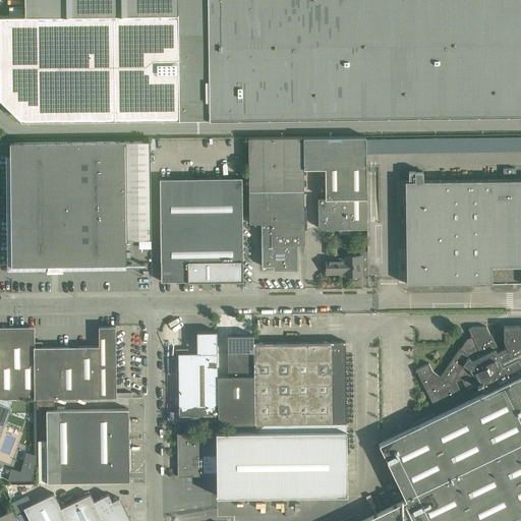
[(520,0),(24,0),(24,6),(9,6),(9,15),(0,14),(0,99),(22,120),(179,118),(520,114),(520,0)]
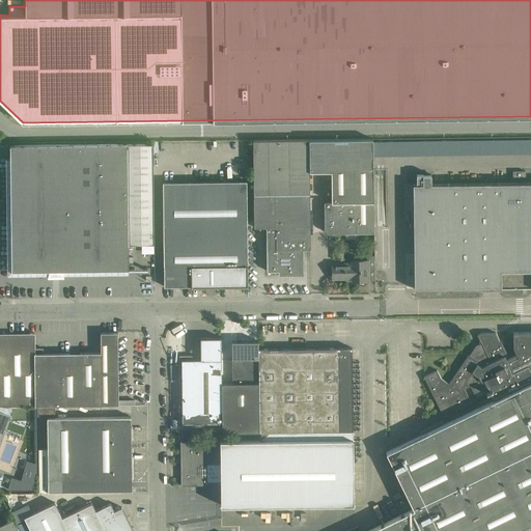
[(530,138),(384,140),(384,149),(383,149),(383,154),(515,152),(515,160),(530,159),(530,138)]
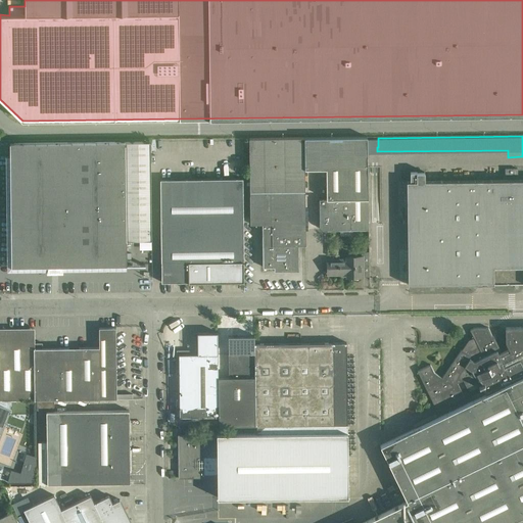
[(304,137),(249,138),(250,224),(263,224),(263,245),(263,267),(274,267),(274,271),(298,271),(298,244),(305,244),(304,137)]
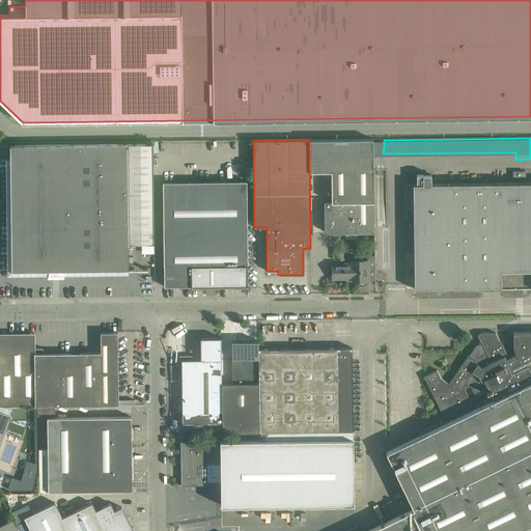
[(331,170),(332,197),(325,197),(326,201),(325,201),(325,229),(329,233),(374,232),(373,170),(373,139),(309,139),(309,170),(331,170)]
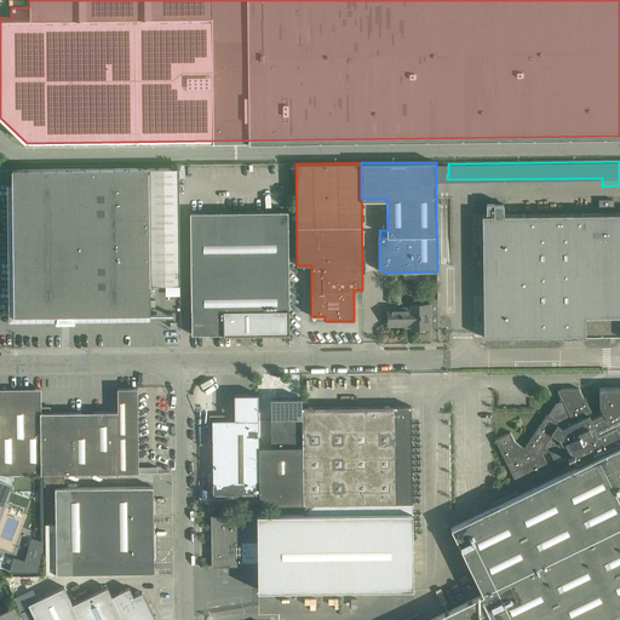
[(150,314),(150,285),(179,283),(178,167),(12,170),(13,316),(156,315),(156,314),(150,314)]
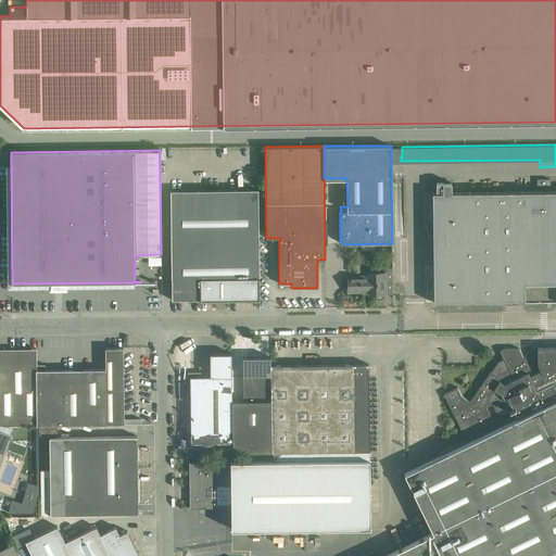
[(555,191),(476,192),(452,192),(452,182),(436,182),(436,193),(433,193),(433,228),(433,239),(428,239),(428,248),(433,248),(434,303),(555,301),(555,191)]
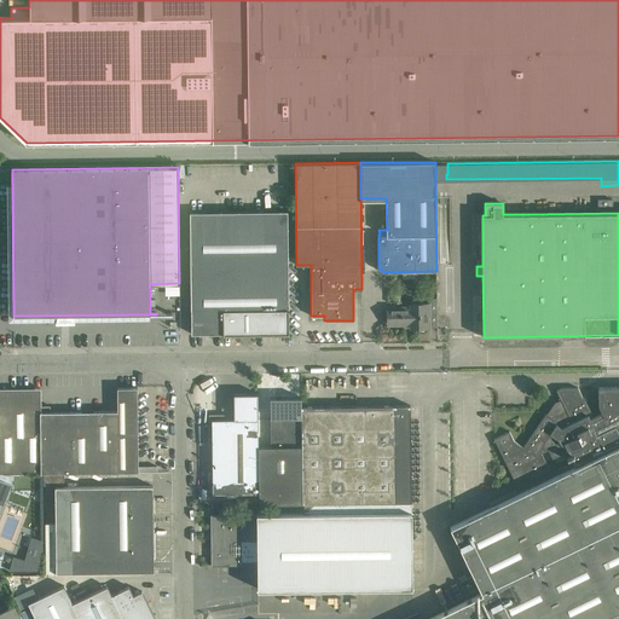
[(191,334),(289,333),(288,210),(190,212),(191,334)]
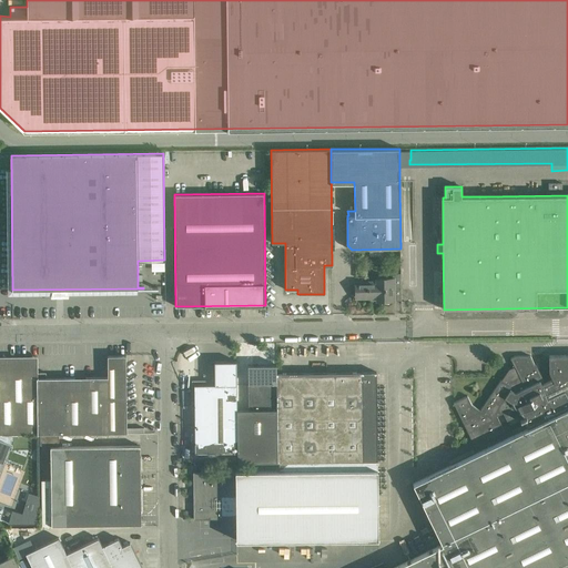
[(401,301),(401,273),(393,273),(393,279),(376,279),(376,282),(355,282),(355,297),(377,297),(377,301),(379,301),(379,302),(382,304),(388,304),(391,302),(391,301),(401,301)]
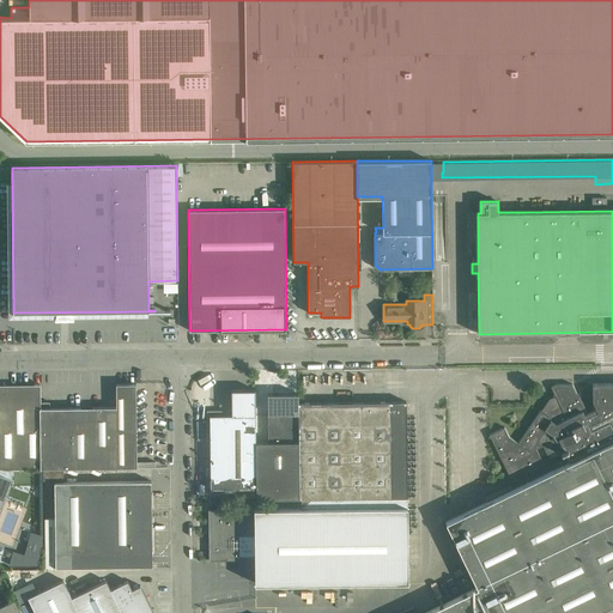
[(593,401),(595,408),(596,411),(588,416),(587,413),(572,384),(556,384),(551,387),(557,400),(553,402),(551,406),(550,405),(546,410),(547,411),(546,413),(540,410),(517,443),(509,436),(504,428),(489,435),(510,477),(520,472),(521,475),(544,465),(535,449),(542,445),(546,454),(559,448),(562,454),(565,453),(570,461),(612,439),(612,382),(592,383),(593,401)]
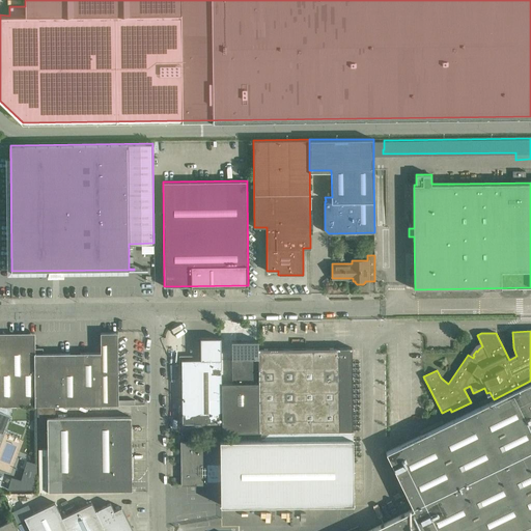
[(0,333),(0,406),(118,404),(118,399),(118,390),(117,332),(101,332),(101,353),(44,353),(44,347),(35,347),(34,333),(0,333)]
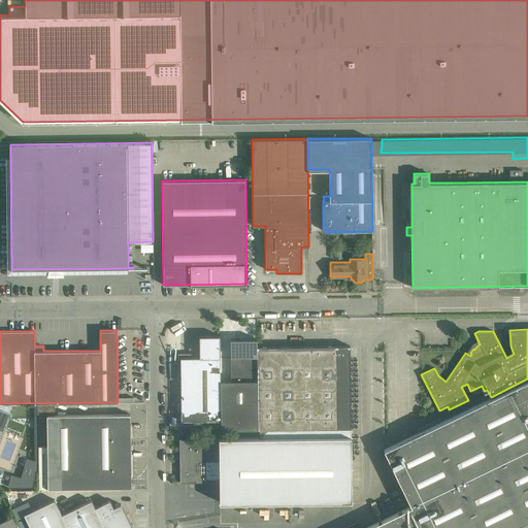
[(220,420),(220,381),(220,335),(199,336),(200,353),(178,354),(178,369),(180,368),(182,420),(191,420),(191,424),(201,424),(201,420),(220,420)]
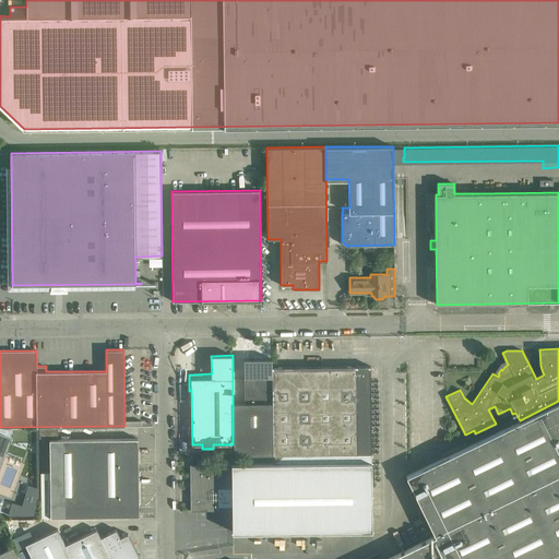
[(272,358),(244,359),(245,403),(233,403),(233,444),(234,455),(273,454),(272,367),(272,358)]
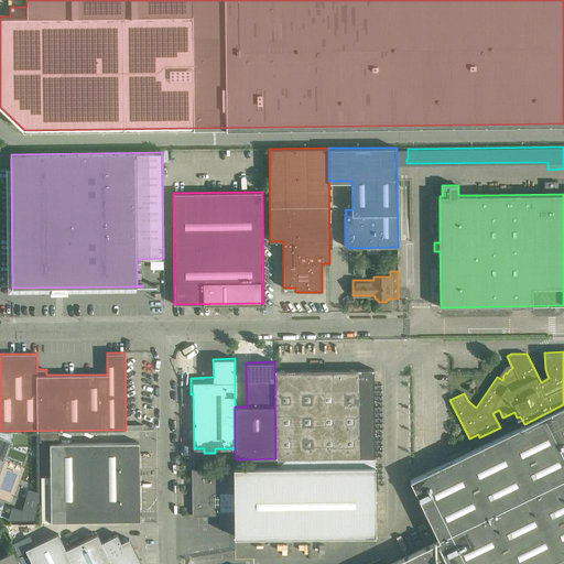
[(375,457),(373,369),(274,370),(275,458),(375,457)]
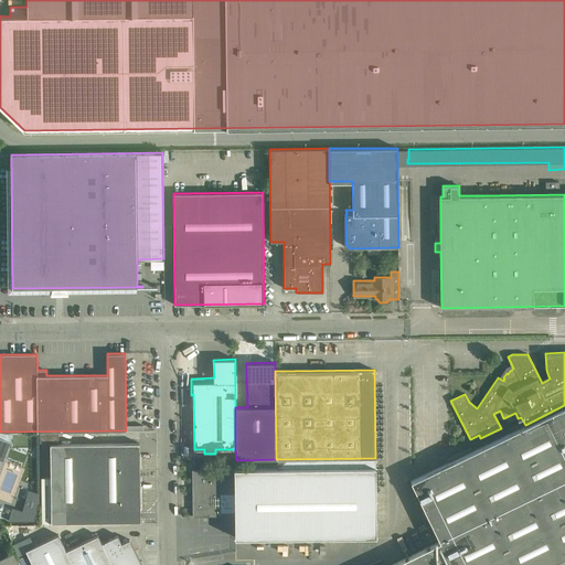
[(564,564),(564,405),(525,425),(411,481),(439,541),(390,564),(564,564)]
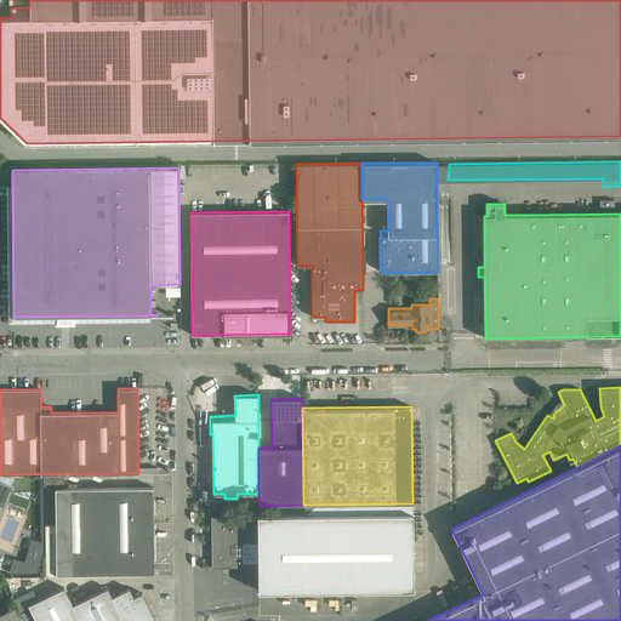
[(64,474),(51,474),(51,486),(64,486),(64,474)]
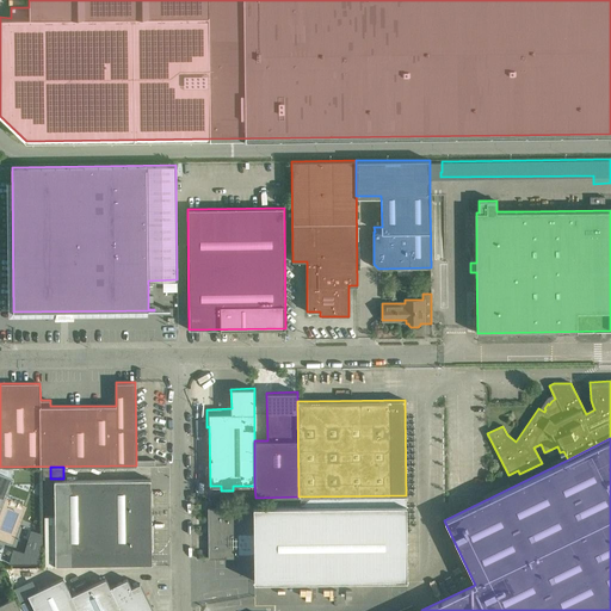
[(0,497),(2,498),(10,479),(0,475),(0,497)]
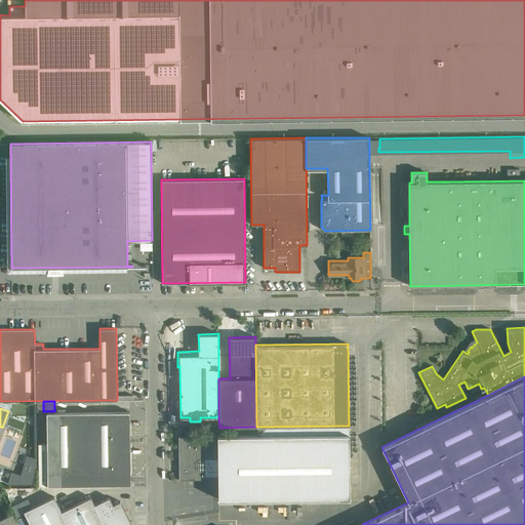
[(129,412),(127,412),(46,413),(47,486),(130,485),(129,412)]
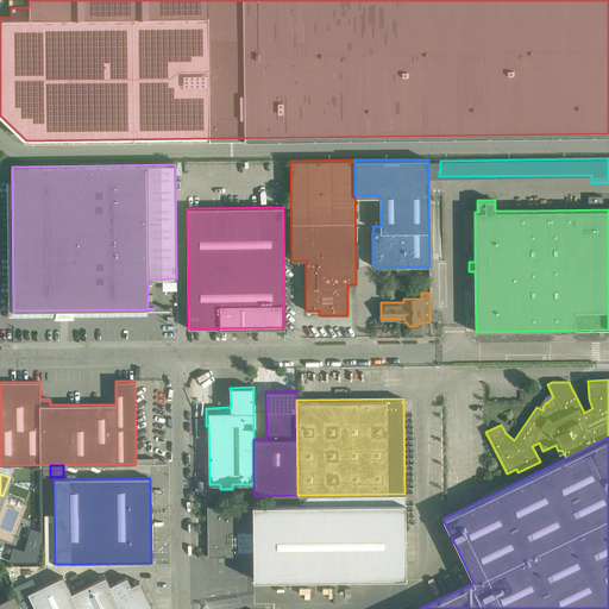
[(297,507),(252,507),(252,508),(207,508),(207,535),(207,548),(208,557),(253,557),(253,579),(406,578),(405,494),(297,495),(297,507)]
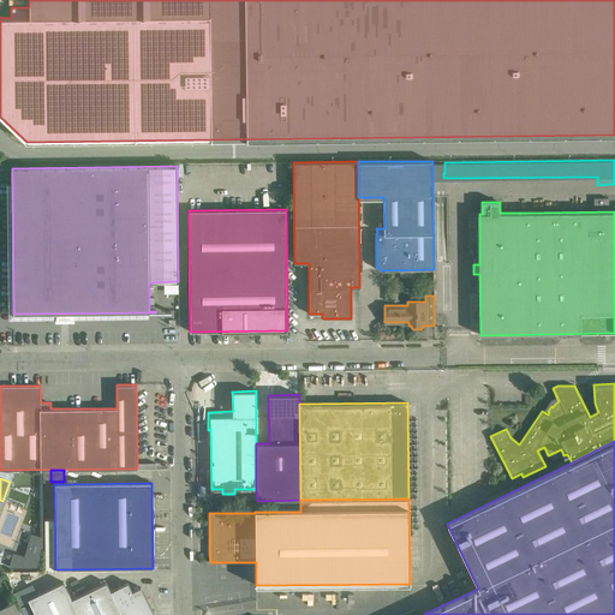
[(10,567),(37,567),(43,547),(42,537),(31,533),(24,556),(13,554),(10,567)]
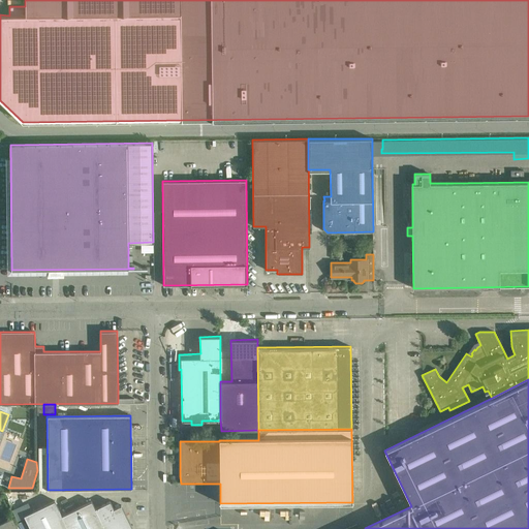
[(24,516),(25,517),(30,528),(132,528),(121,504),(114,508),(110,501),(95,508),(92,500),(62,515),(55,500),(24,516)]
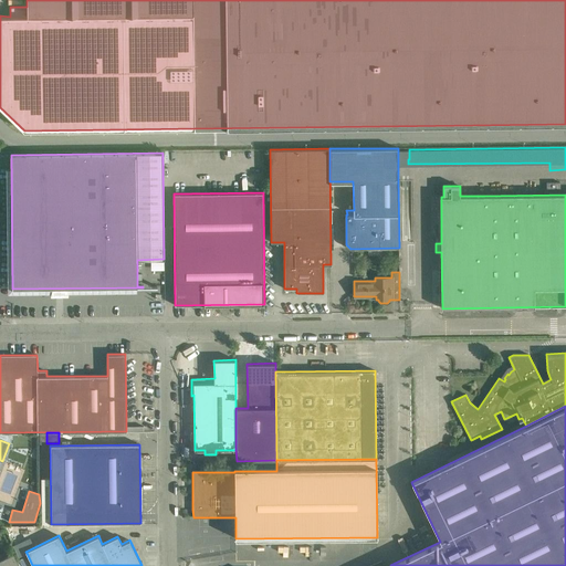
[(423,538),(427,544),(433,541),(431,535),(423,538)]
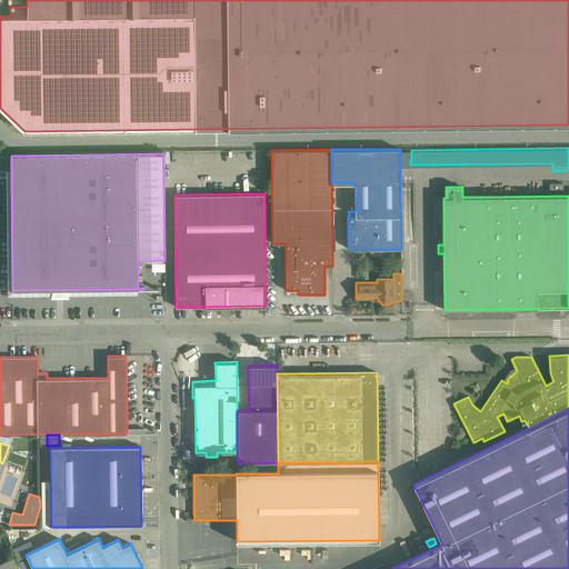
[(20,568),(15,556),(0,562),(0,568),(20,568)]
